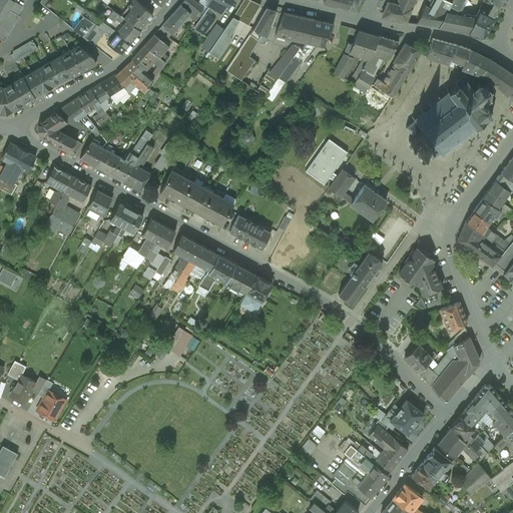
[(9,10),(14,1),(13,0),(0,0),(0,24),(3,20),(6,15),(9,10)]
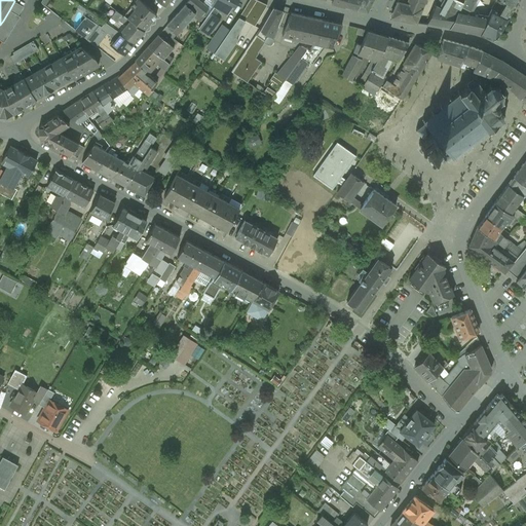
[(156,14),(139,0),(136,0),(123,15),(144,30),(156,14)]
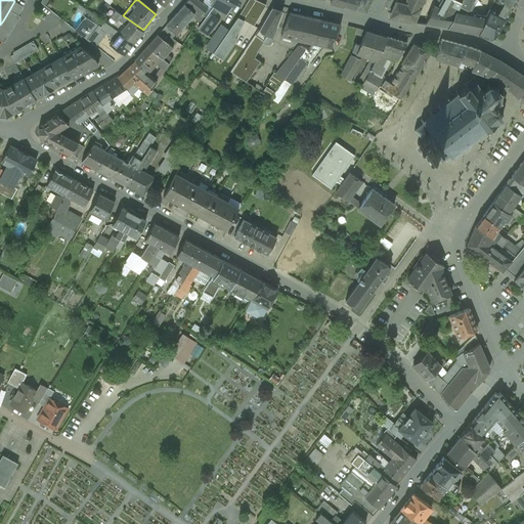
[(208,8),(197,0),(187,0),(166,26),(175,34),(191,16),(199,20),(208,8)]
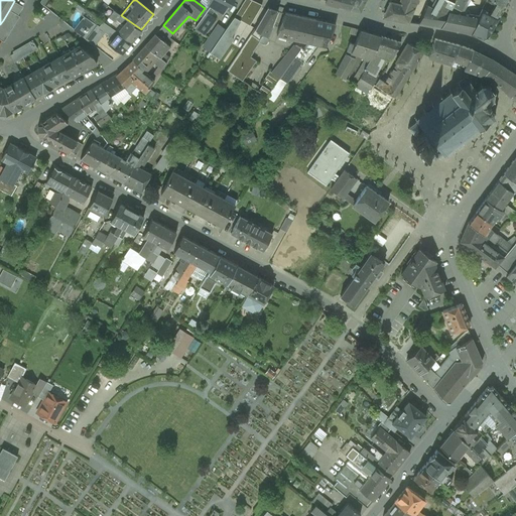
[(228,10),(232,0),(209,0),(207,4),(210,6),(206,12),(211,16),(215,10),(222,14),(226,9),(228,10)]
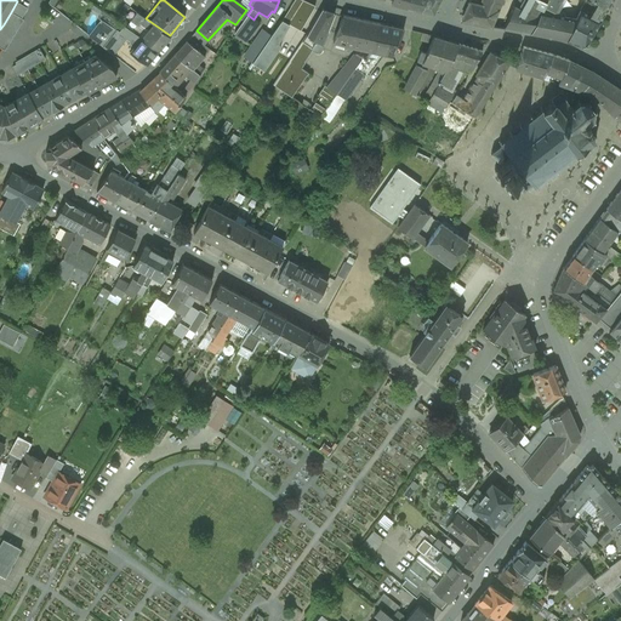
[(300,32),(314,6),(302,0),(294,0),(281,22),(289,26),(300,32)]
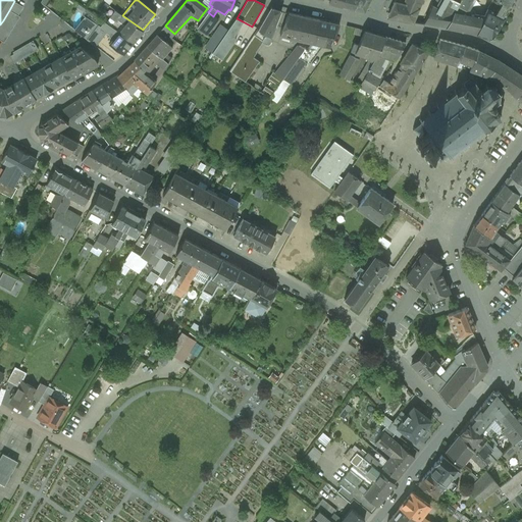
[(356,9),(361,0),(344,0),(343,7),(355,10),(356,9)]
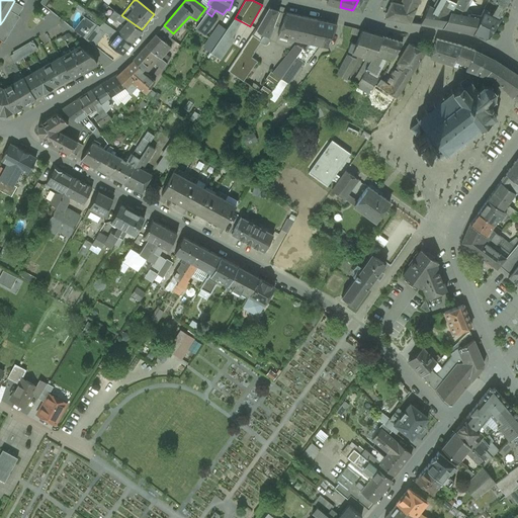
[(358,0),(353,9),(361,11),(366,0),(358,0)]
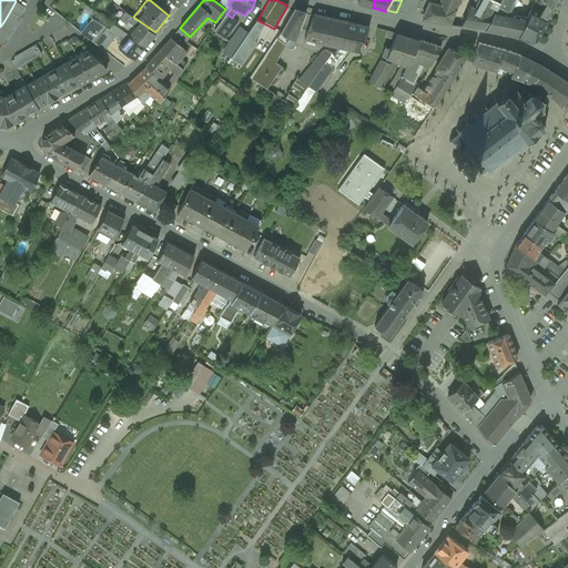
[(422,19),(449,24),(459,0),(428,0),(428,1),(422,19)]
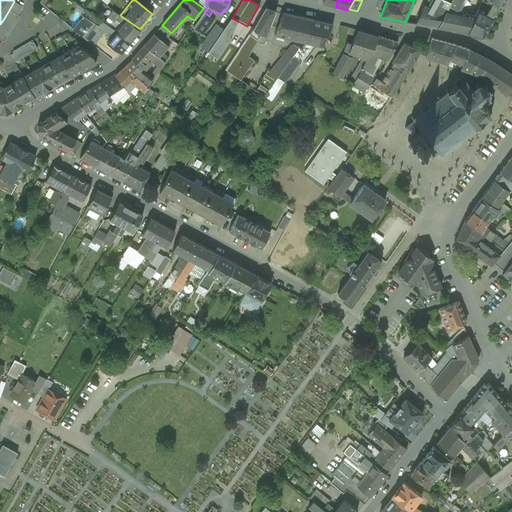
[(415,23),(437,27),(445,10),(448,5),(450,0),(431,0),(432,0),(431,0),(427,0),(424,5),(415,23)]
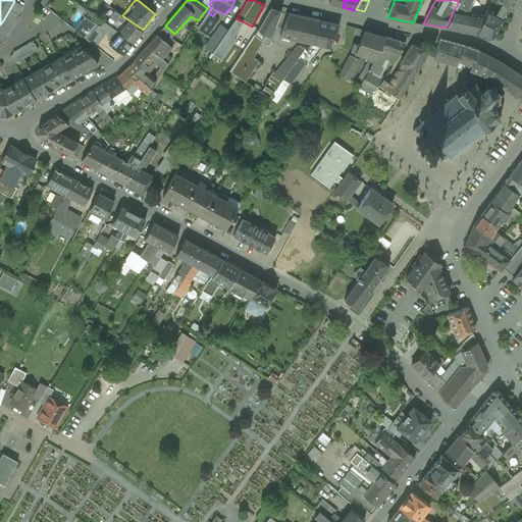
[(459,0),(457,5),(469,11),(475,0),(459,0)]
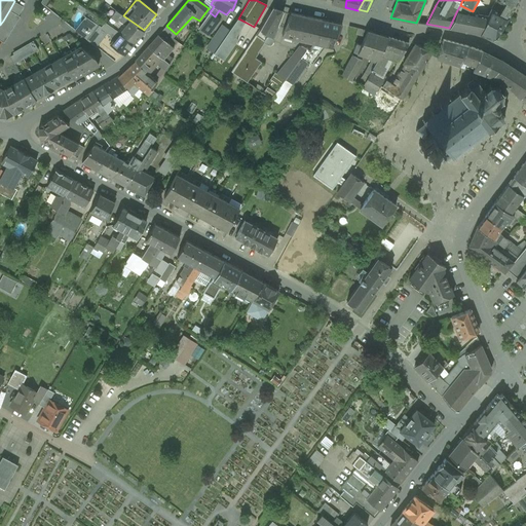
[(495,0),(491,9),(508,17),(518,0),(495,0)]
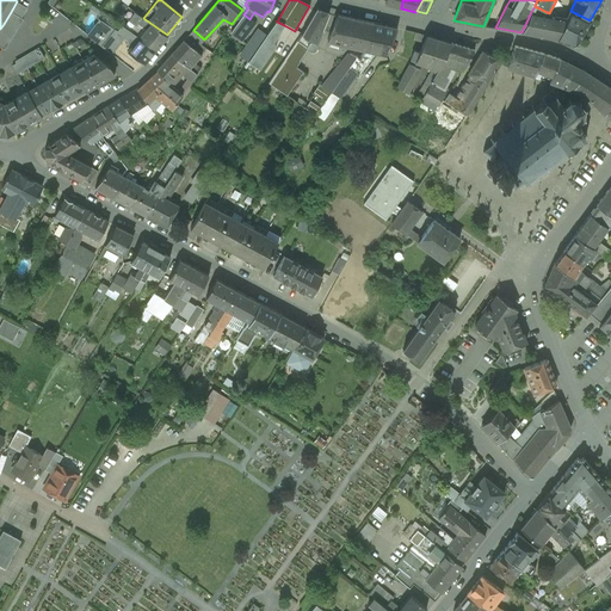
[(17,1),(11,12),(23,19),(30,8),(17,1)]
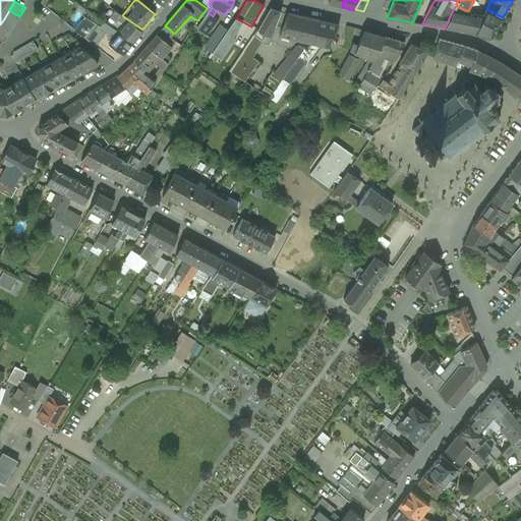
[(275,24),(281,10),(270,7),(256,30),(265,35),(262,41),(266,44),(268,44),(270,42),(276,25),(275,24)]
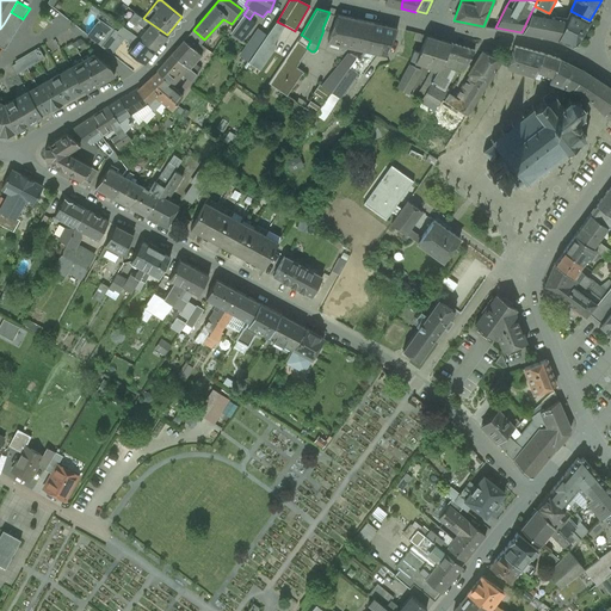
[(567,19),(557,39),(572,44),(578,42),(590,20),(571,11),(567,19)]
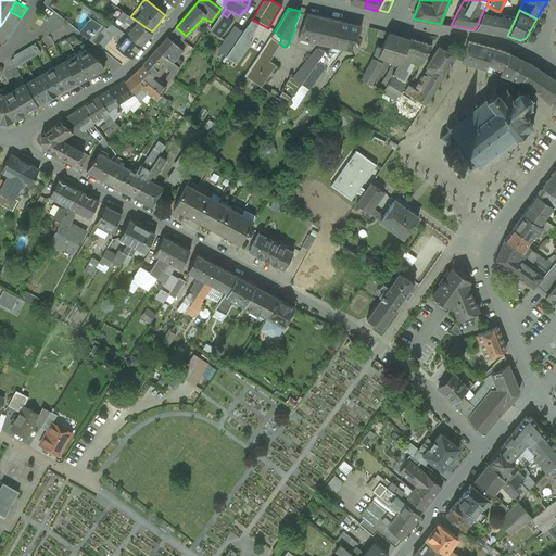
[(21,17),(10,11),(7,16),(17,23),(21,17)]
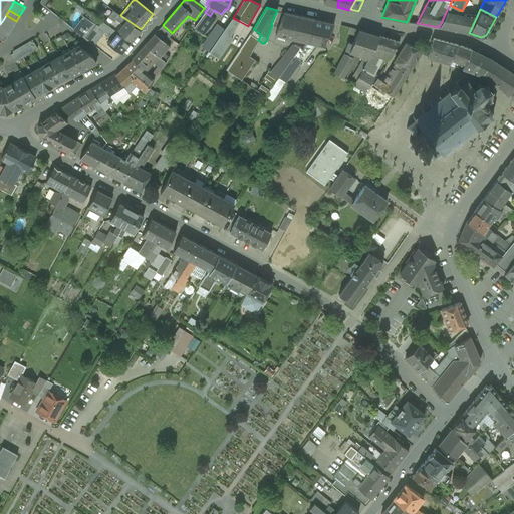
[(116,31),(131,41),(132,41),(141,30),(141,29),(120,15),(113,10),(108,17),(114,22),(115,20),(121,23),(123,24),(116,31)]
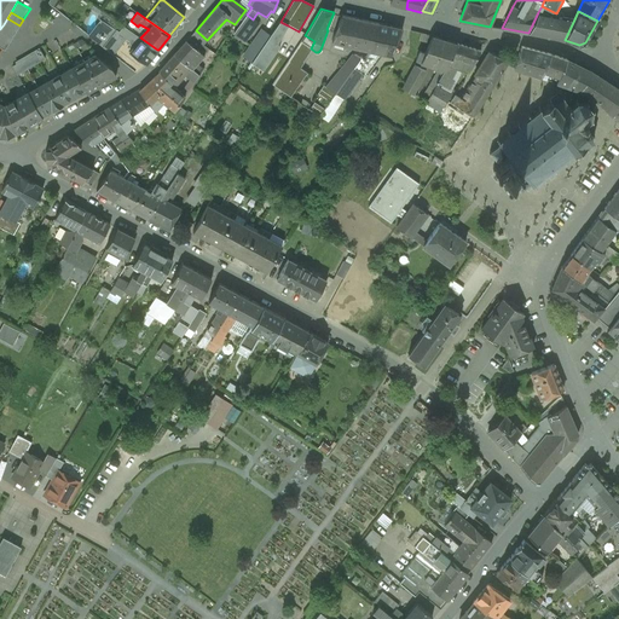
[(528,33),(556,39),(562,17),(538,12),(528,33)]
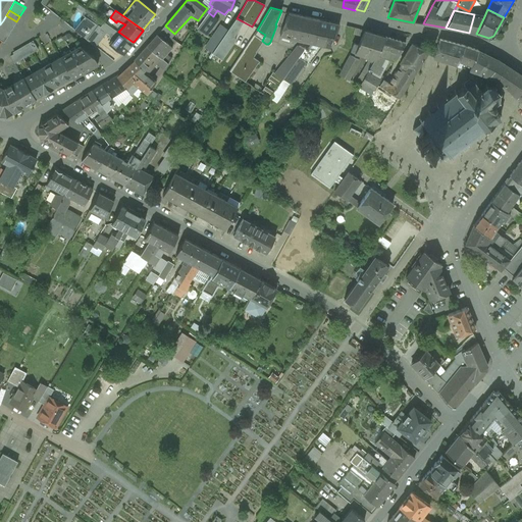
[(218,20),(213,16),(208,12),(197,28),(207,36),(218,20)]
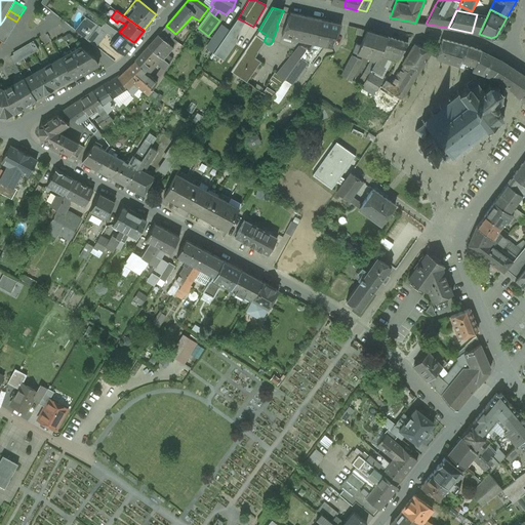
[(314,43),(320,19),(289,12),(281,35),(297,40),(314,43)]
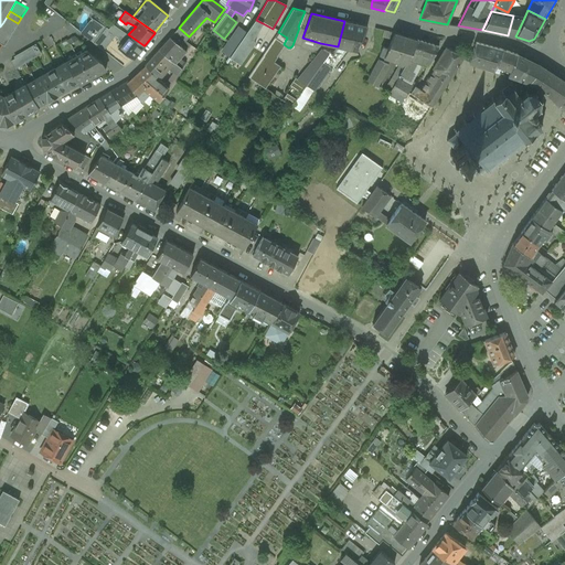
[(513,16),(508,35),(515,36),(524,18),(513,16)]
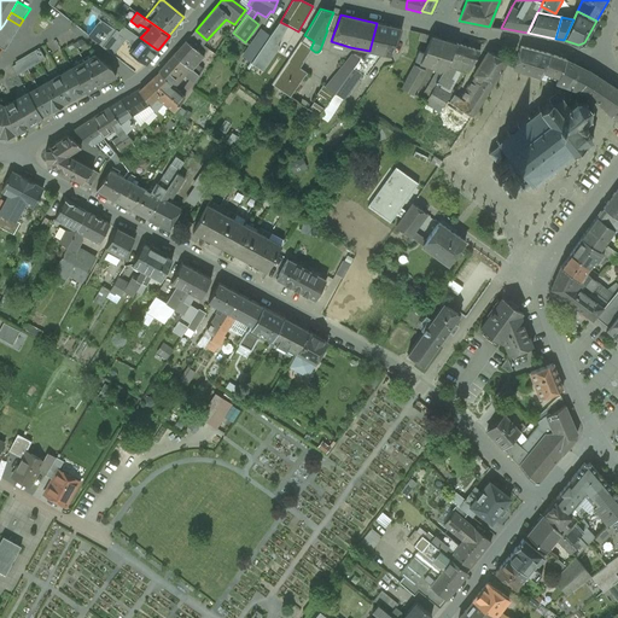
[(19,25),(7,18),(4,24),(16,31),(19,25)]
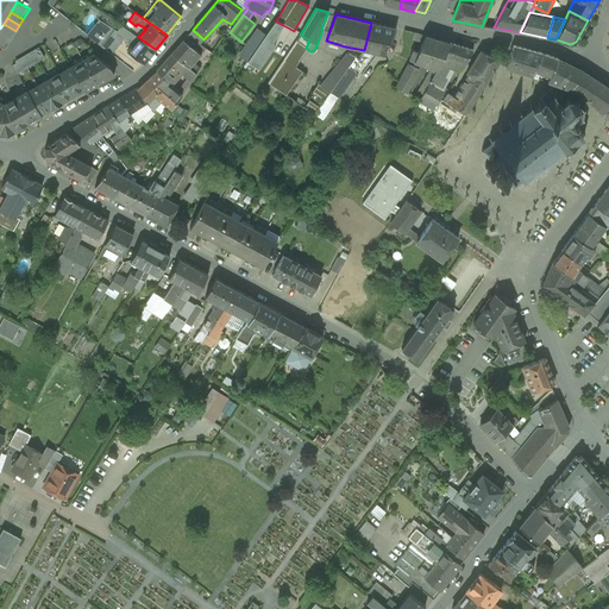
[(276,22),(267,32),(248,61),(258,69),(271,51),(269,49),(283,25),(276,22)]
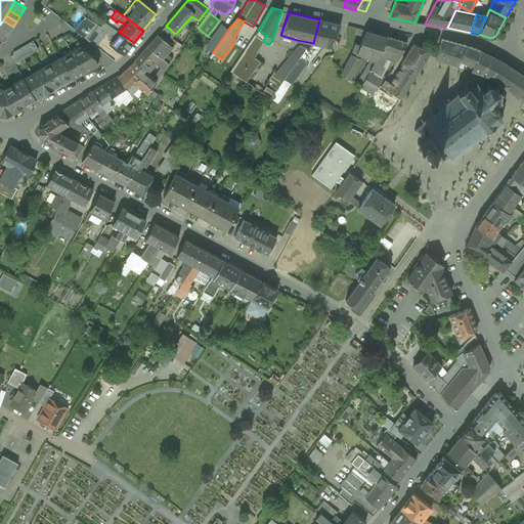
[(331,47),(340,25),(319,19),(313,43),(309,51),(305,49),(296,61),(303,68),(306,62),(309,66),(323,46),(331,47)]
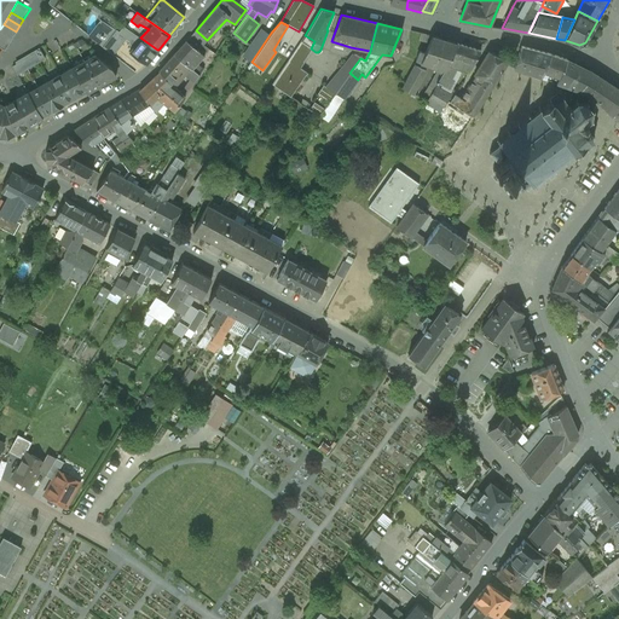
[(16,32),(4,24),(0,29),(0,30),(12,38),(16,32)]
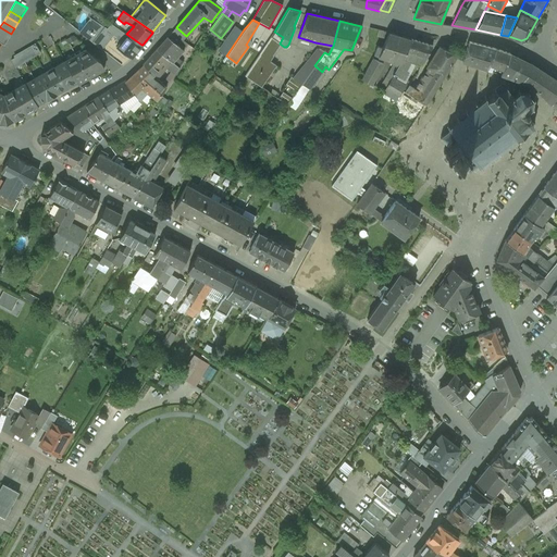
[(124,38),(116,47),(132,58),(141,45),(126,34),(111,23),(107,28),(120,38),(122,36),(124,38)]
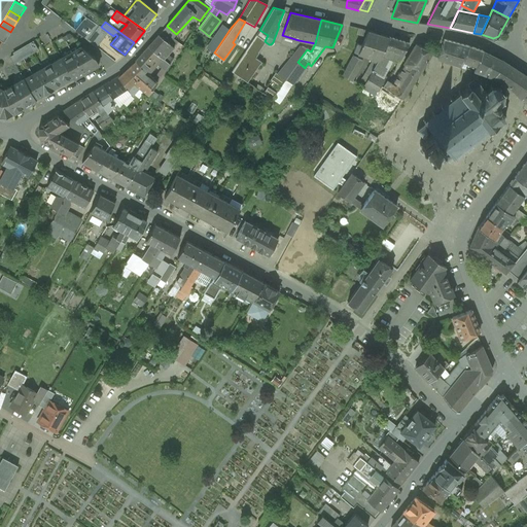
[(231,28),(222,24),(212,38),(213,39),(203,53),(210,58),(214,53),(231,28)]
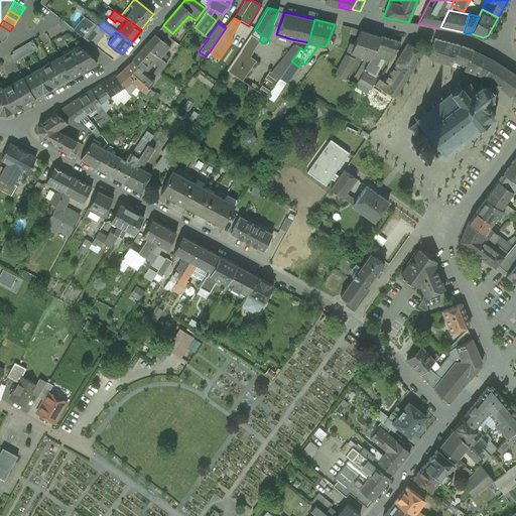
[(10,31),(0,25),(0,32),(7,36),(10,31)]
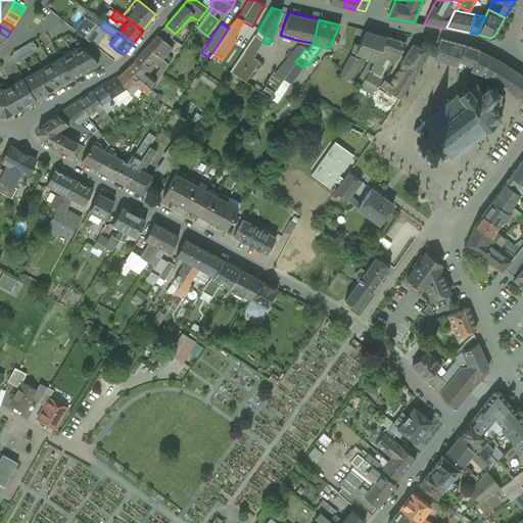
[(161,30),(172,38),(175,34),(165,26),(161,30)]
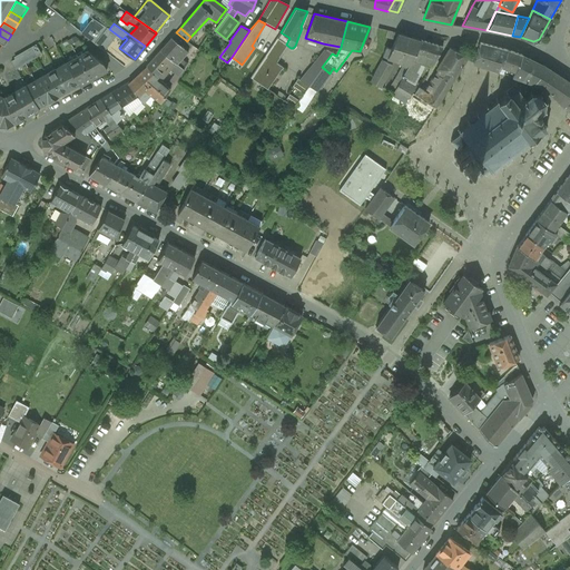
[(172,38),(188,51),(193,46),(187,41),(176,32),(172,38)]
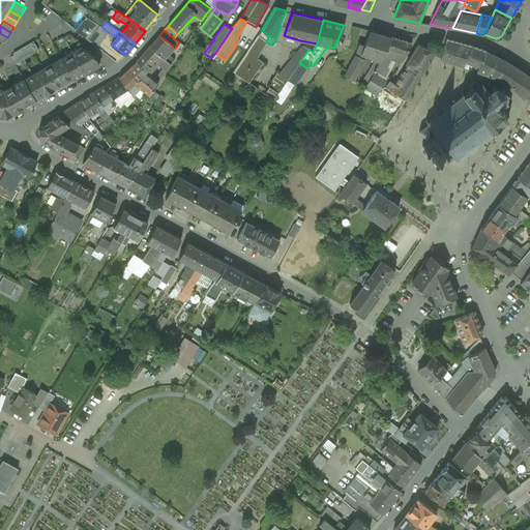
[(260,53),(266,41),(269,35),(261,30),(246,52),(257,58),(260,53)]
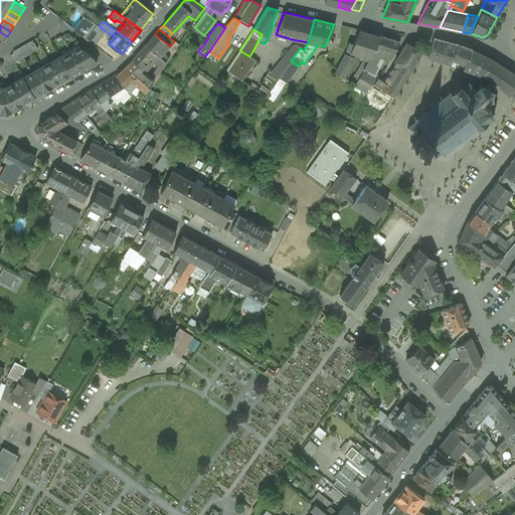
[(370,58),(380,36),(360,30),(353,44),(349,42),(346,49),(350,51),(361,55),(360,57),(363,59),(357,70),(361,73),(362,70),(364,67),(370,58)]
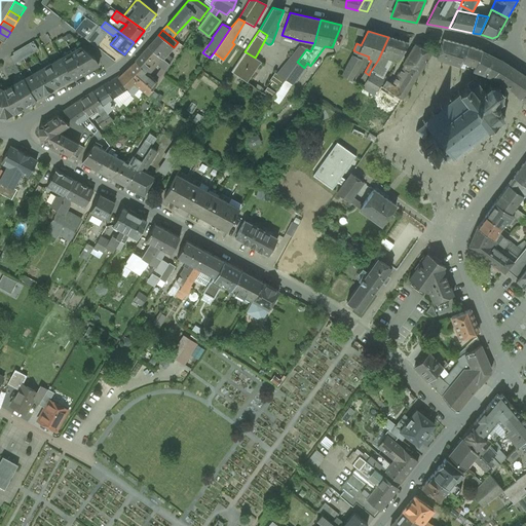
[(148,46),(163,59),(170,64),(173,59),(167,53),(174,47),(158,35),(148,46)]
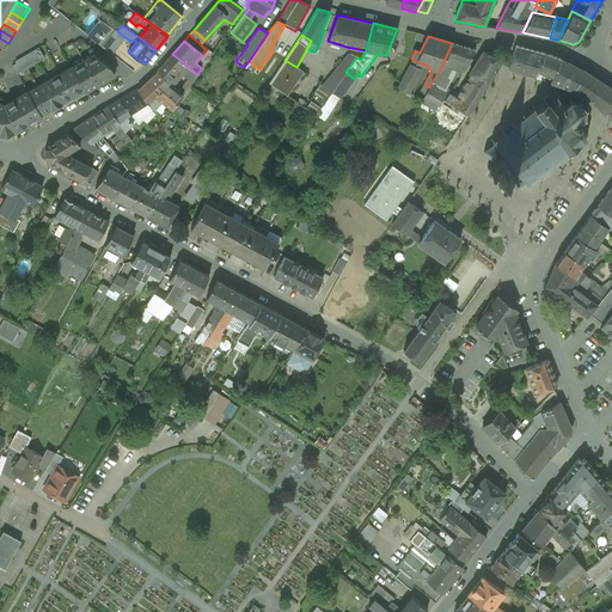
[(475,50),(452,43),(440,69),(433,80),(444,87),(454,69),(463,72),(469,62),(475,50)]
